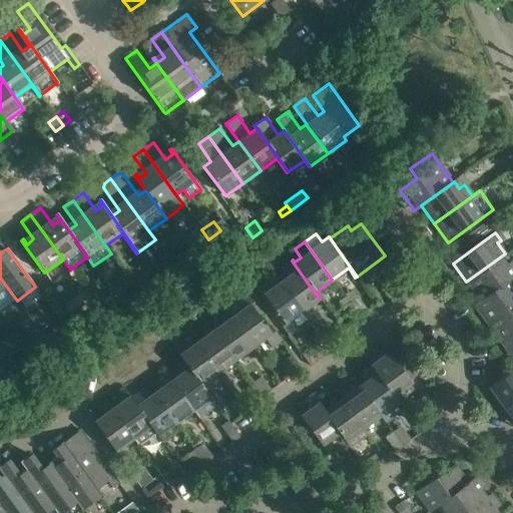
[(480,300),(508,282),(512,278),(512,264),(505,253),(466,282),(480,300)]
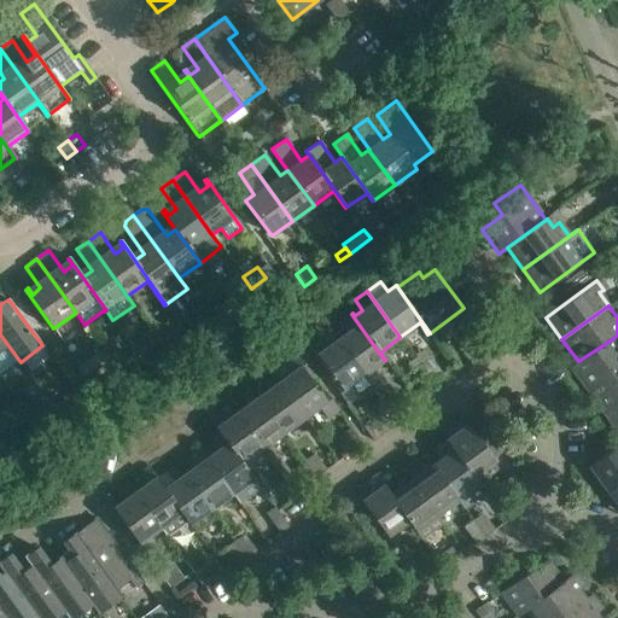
[(332,328),(331,330),(365,374),(373,386),(380,380),(372,368),(384,360),(351,314),(339,322),(347,333),(339,338),(332,328)]
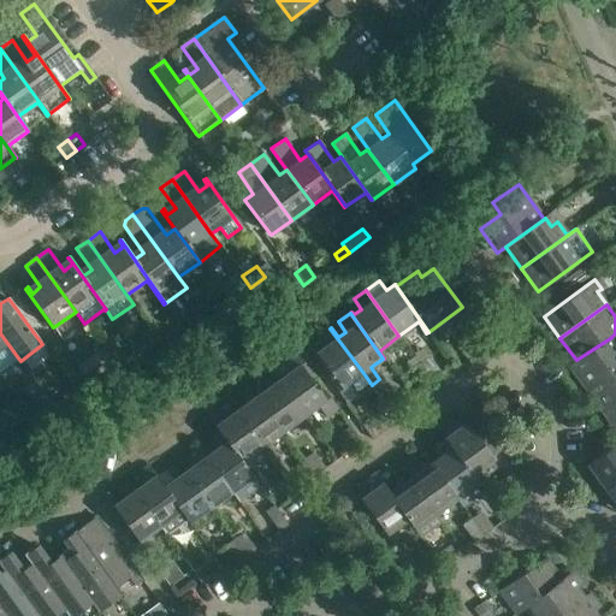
[(312,356),(314,357),(318,355),(336,381),(332,384),(347,403),(357,395),(349,383),(363,373),(330,329),(304,345),(312,356)]
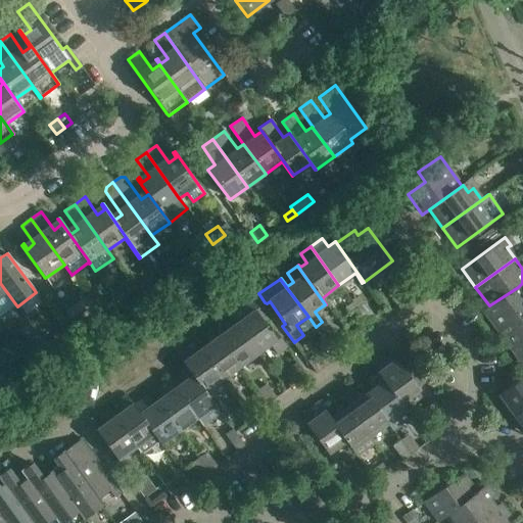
[(0,296),(5,293),(15,307),(17,306),(0,283),(0,296)]
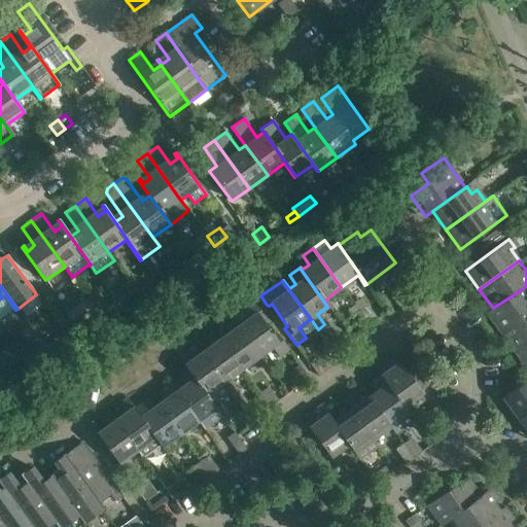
[(500,334),(526,314),(526,295),(526,296),(522,289),(493,308),(486,313),(500,334)]
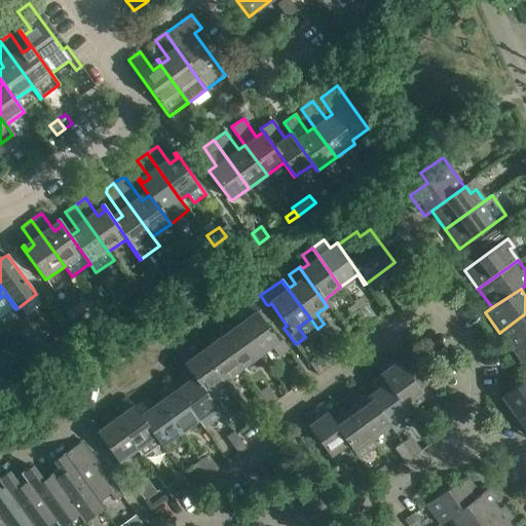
[(409,304),(400,291),(391,296),(402,309),(409,304)]
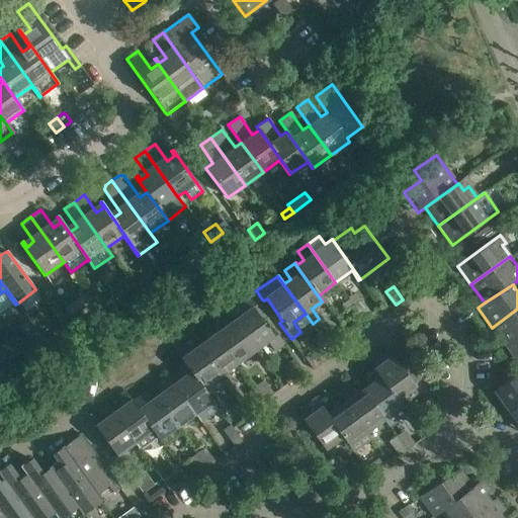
[(73,321),(95,306),(86,293),(64,309),(73,321)]
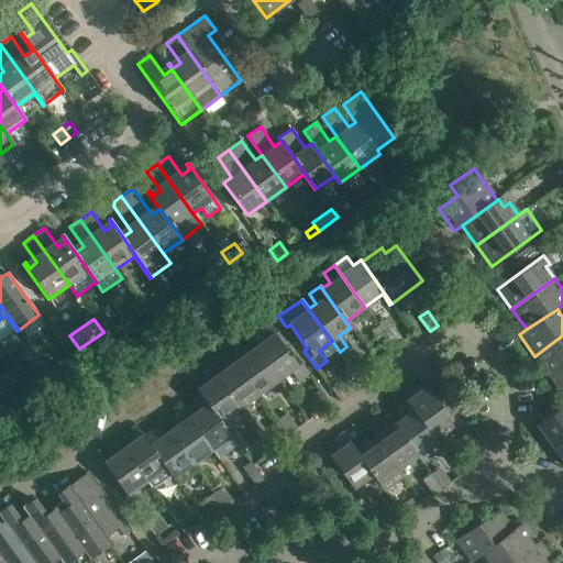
[(247,339),(254,348),(277,381),(290,371),(298,382),(308,374),(296,356),(293,359),(276,335),(279,333),(271,321),(247,339)]
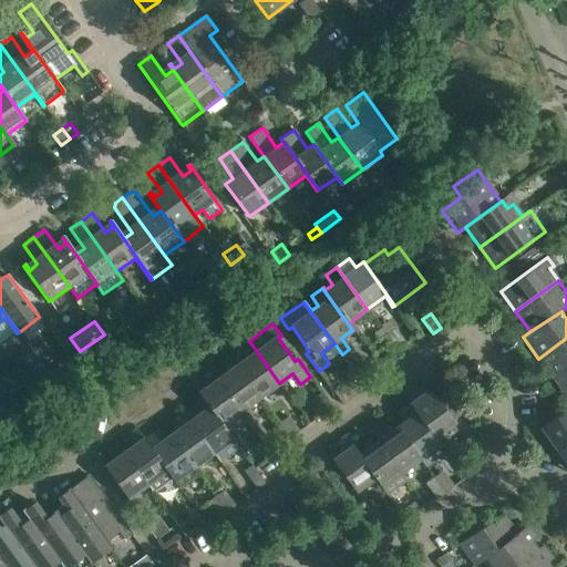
[(394,328),(385,334),(395,350),(405,343),(394,328)]
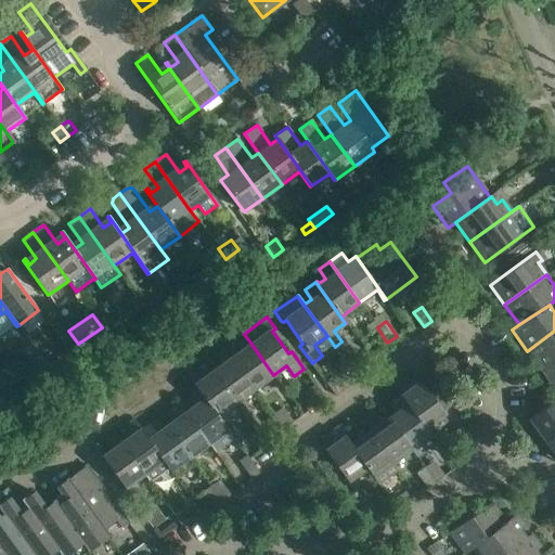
[(381,347),(387,343),(377,327),(370,333),(381,347)]
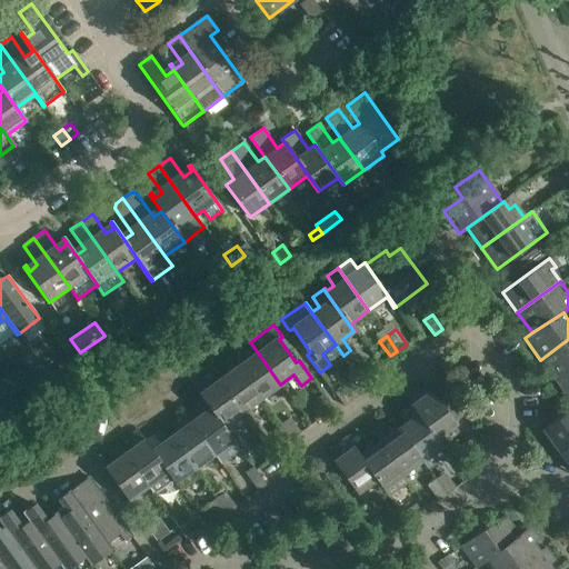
[(568,339),(540,360),(556,380),(568,370),(568,339)]
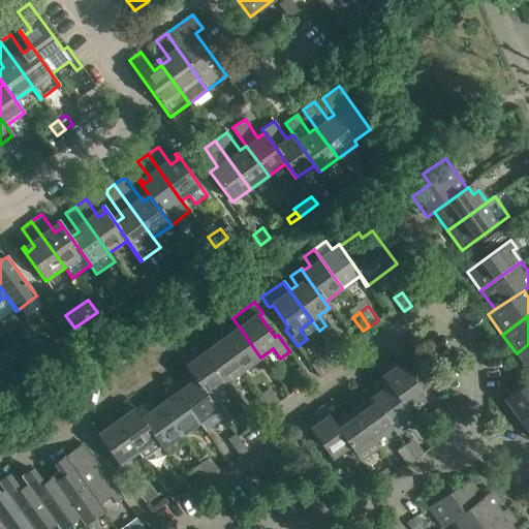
[(84,329),(87,334),(88,336),(102,327),(98,319),(84,329)]
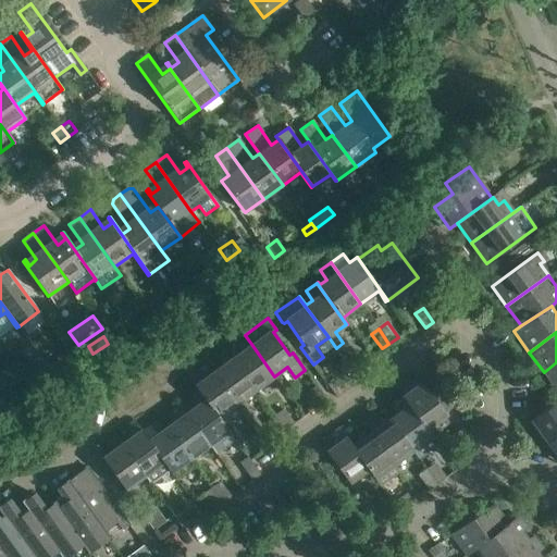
[(238,341),(226,348),(256,390),(274,376),(251,344),(245,349),(238,341)]
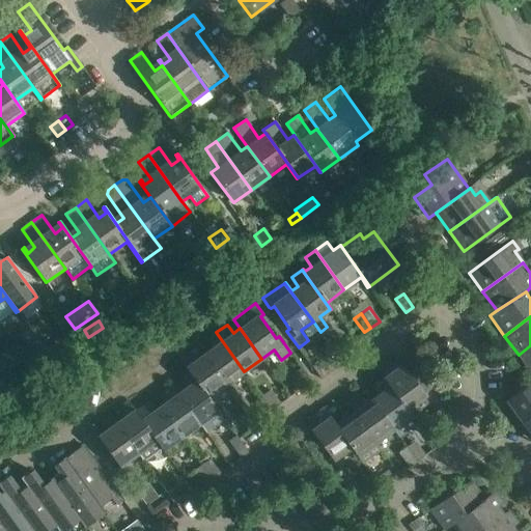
[(204,354),(226,384),(244,371),(216,332),(204,340),(211,348),(204,354)]
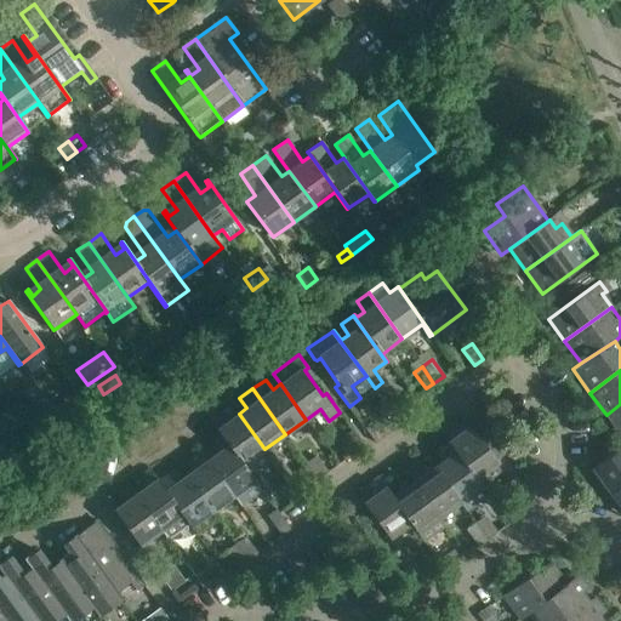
[(80,391),(55,410),(57,414),(63,422),(89,403),(80,391)]
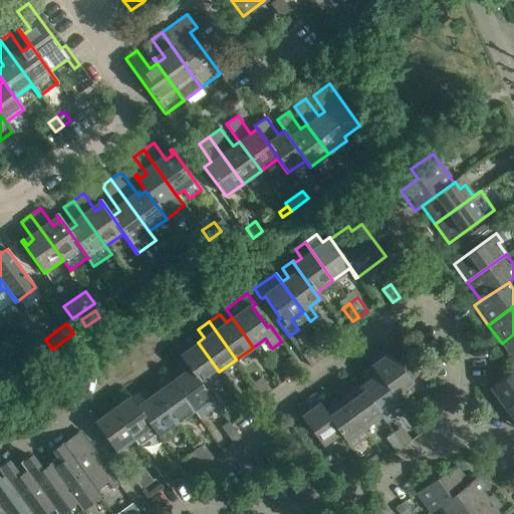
[(342,328),(340,329),(328,337),(334,345),(347,335),(342,328)]
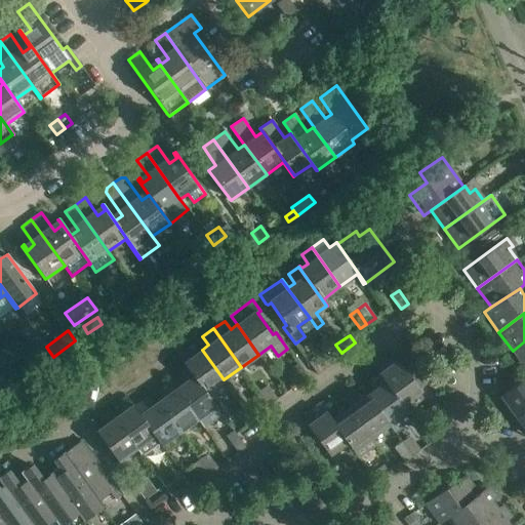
[(46,347),(40,338),(23,352),(31,363),(48,350),(46,347)]
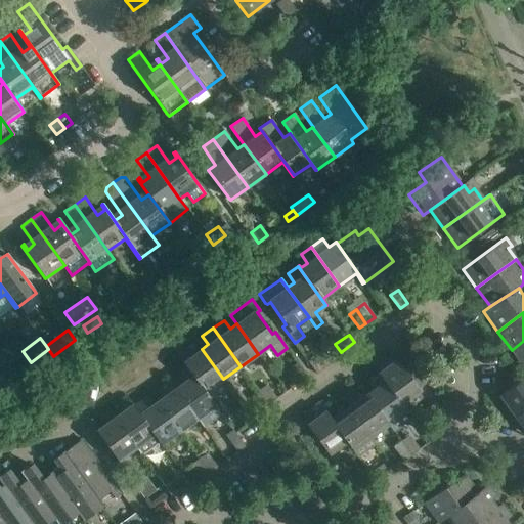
[(183,362),(186,367),(205,392),(223,379),(202,349),(195,341),(184,349),(190,357),(183,362)]
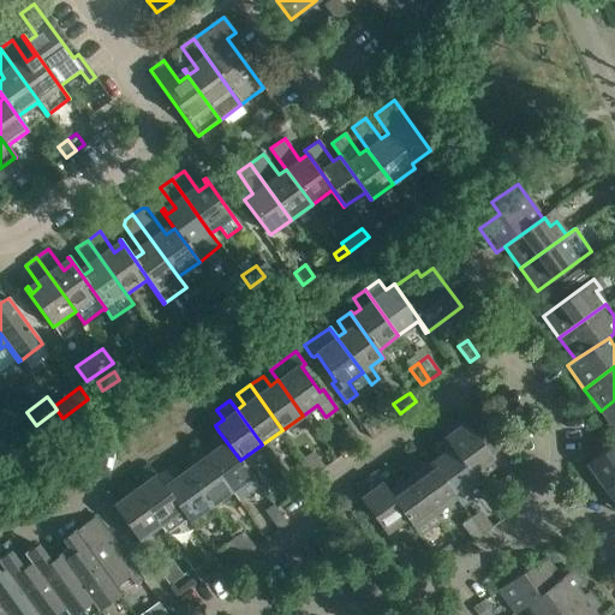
[(614,400),(601,411),(614,431),(614,400)]
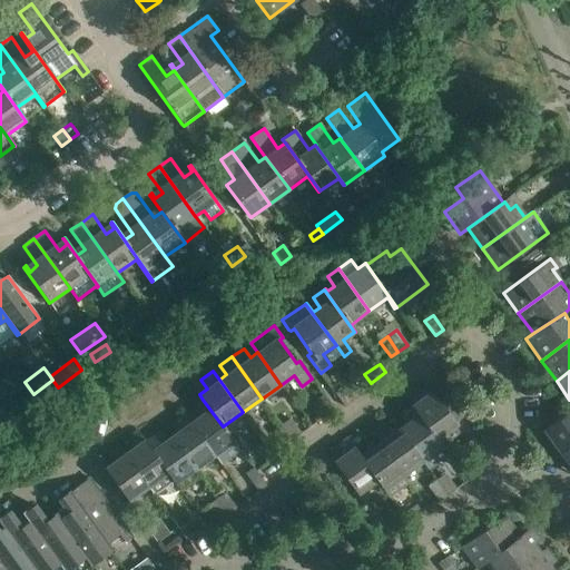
[(342,386),(334,392),(345,406),(353,401),(367,390),(362,382),(346,392),(342,386)]
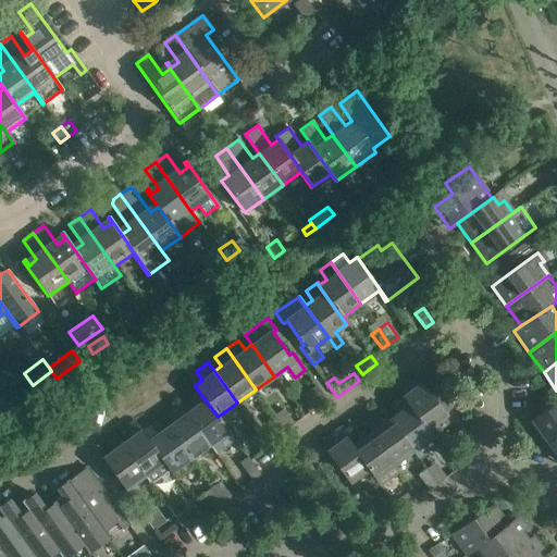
[(432,437),(436,445),(437,444),(426,428),(445,413),(437,404),(446,398),(435,383),(428,390),(418,376),(410,382),(407,379),(396,387),(432,437)]
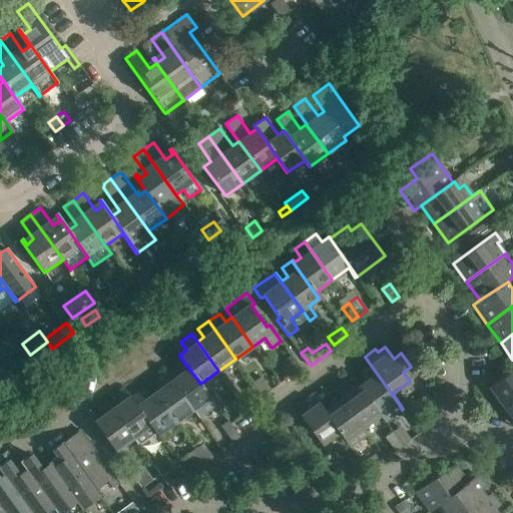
[(366,381),(359,386),(380,415),(385,422),(402,410),(398,403),(365,357),(364,357),(370,365),(360,372),(366,381)]
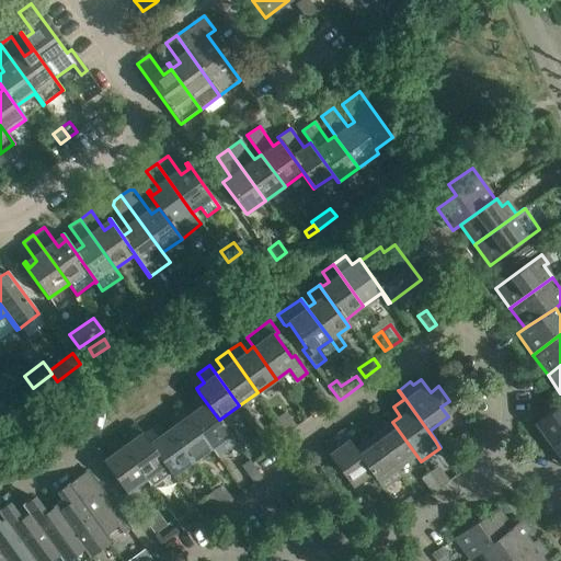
[(210,448),(230,434),(219,420),(199,393),(189,401),(195,411),(189,415),(182,407),(180,408),(210,448)]
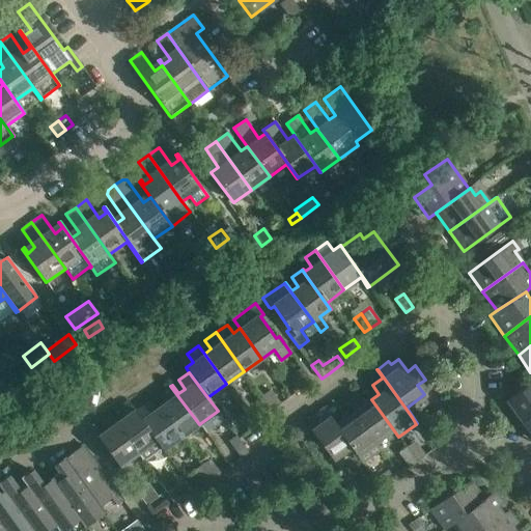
[(291,384),(298,391),(311,381),(306,373),(291,384)]
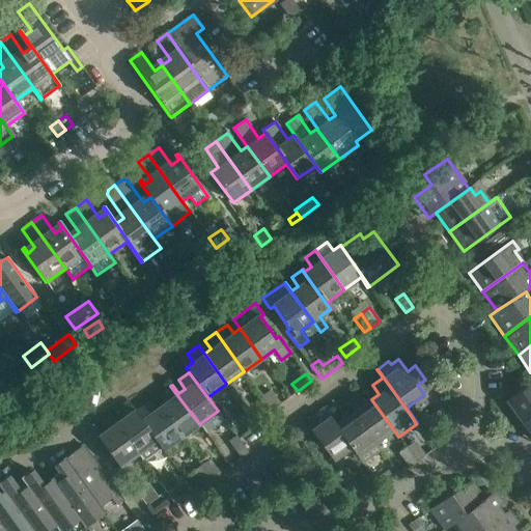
[(530,411),(530,382),(502,403),(516,422),(530,411)]
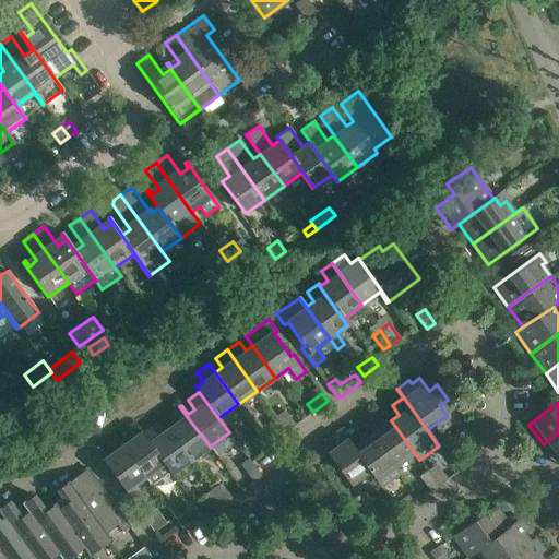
[(176,423),(167,429),(191,461),(210,447),(179,406),(168,414),(176,423)]
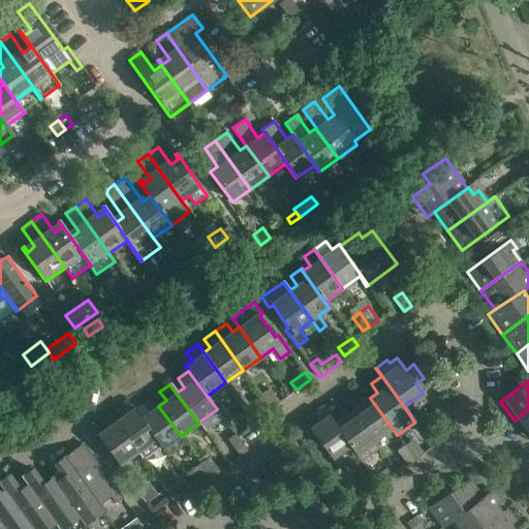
[(269,389),(260,394),(271,408),(278,402),(269,389)]
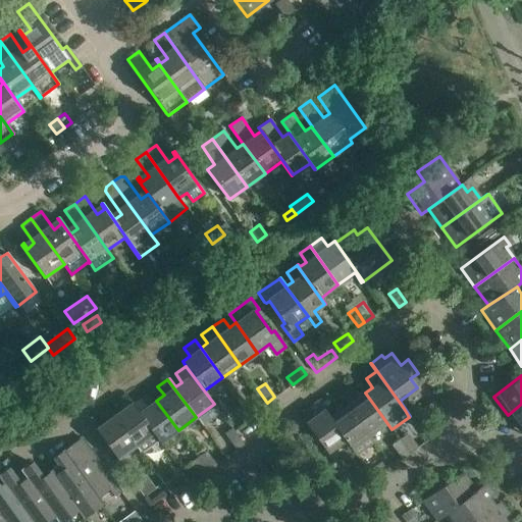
[(267,403),(257,388),(250,394),(260,408),(267,403)]
